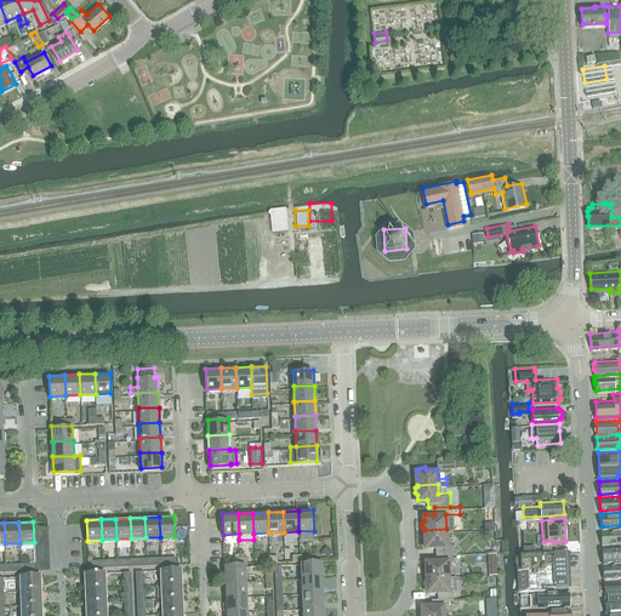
[(436,545),(436,552),(451,551),(451,552),(456,551),(456,542),(451,543),(451,537),(446,539),(446,529),(425,530),(423,532),(423,537),(426,540),(426,545),(436,545)]
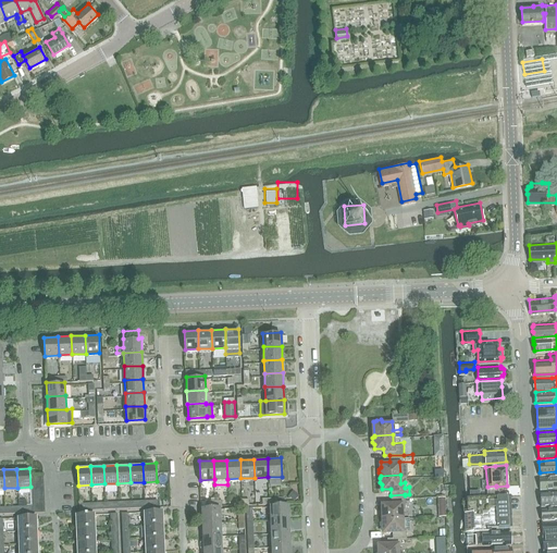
[(556,486),(556,475),(540,476),(540,488),(556,486)]
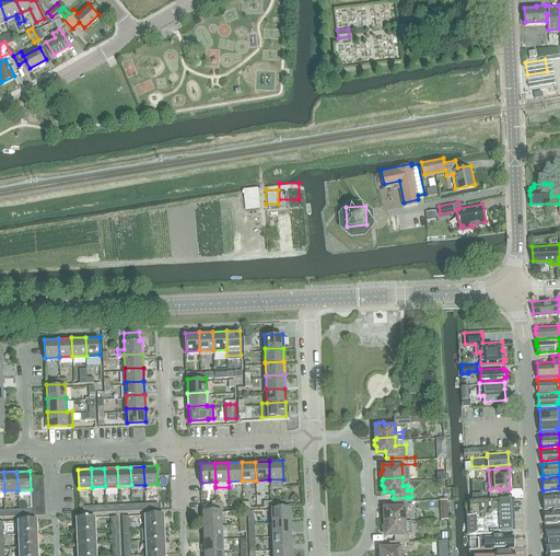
[(559,491),(543,493),(544,507),(559,505),(559,491)]
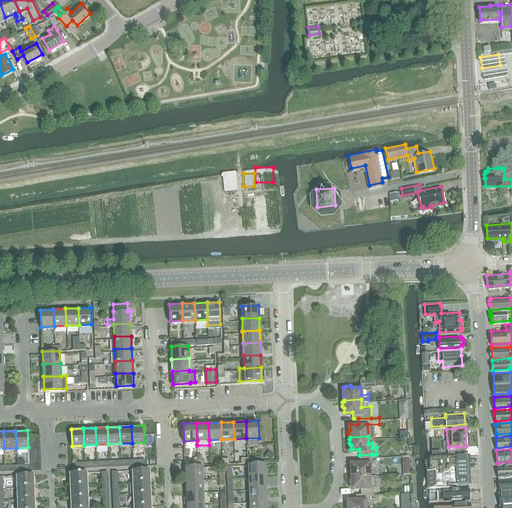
[(430,468),(428,468),(428,486),(451,485),(451,483),(469,482),(468,462),(467,453),(445,454),(429,455),(430,466),(430,468)]
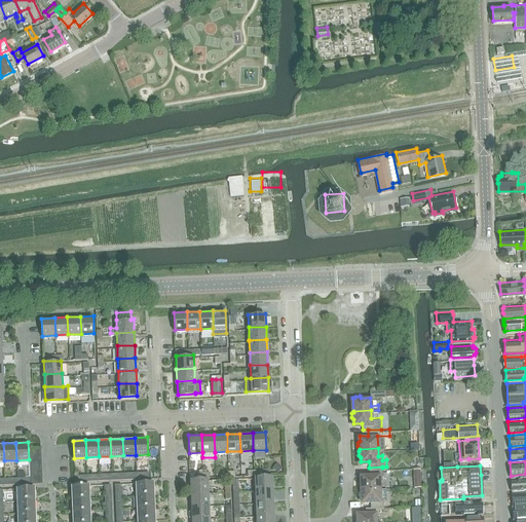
[(362,486),(362,487),(380,486),(379,478),(383,478),(382,468),(382,467),(369,468),(370,474),(361,474),(362,479),(360,481),(360,484),(362,486)]
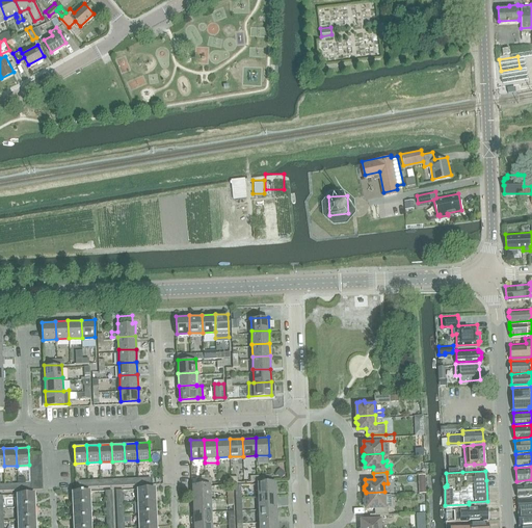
[(258,480),(259,494),(276,493),(275,479),(258,480)]
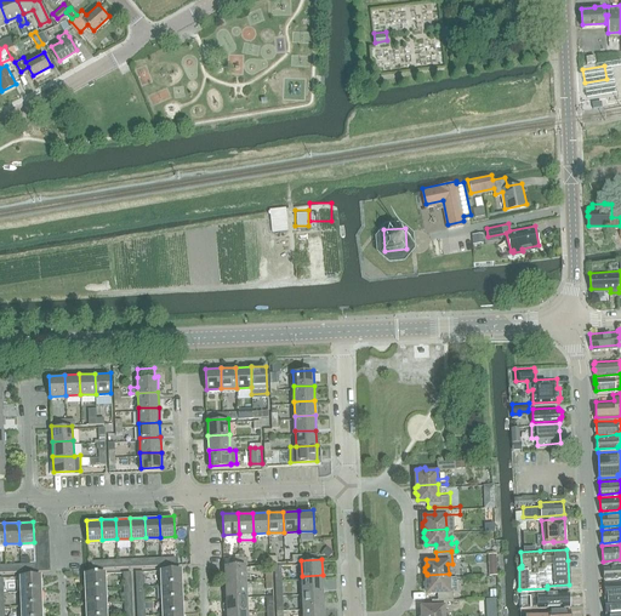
[(224,564),(226,579),(246,579),(245,563),(224,564)]
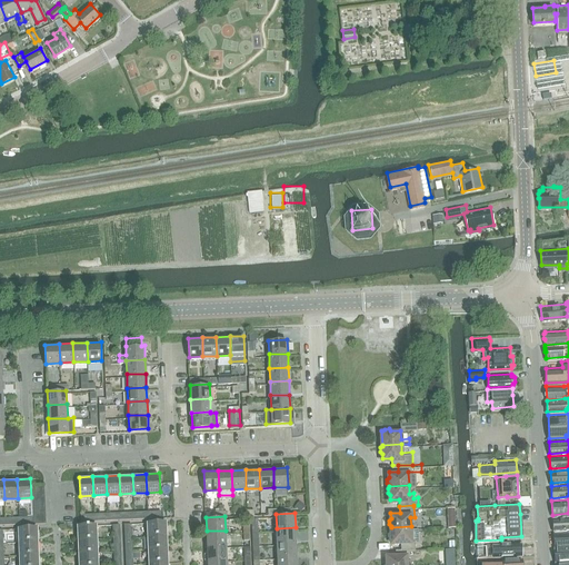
[(568,516),(552,518),(553,529),(568,527),(568,516)]
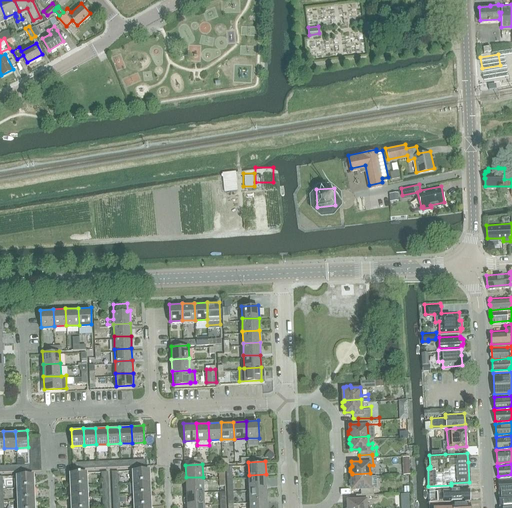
[(132,468),(133,480),(150,479),(149,467),(132,468)]
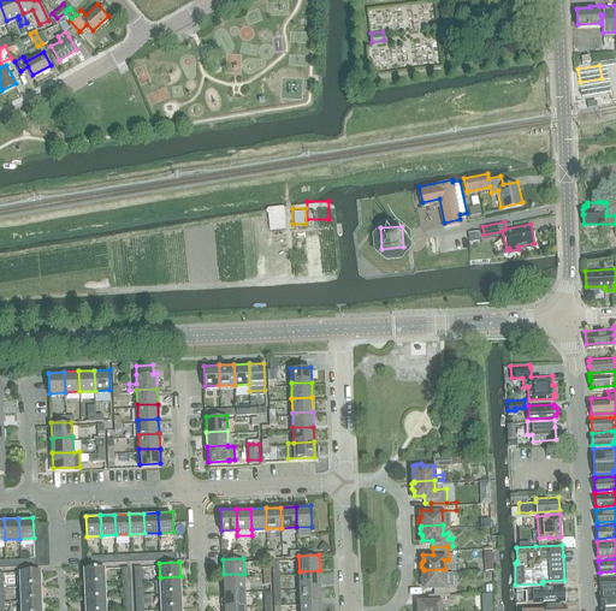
[(83,567),(84,581),(105,580),(104,565),(83,567)]
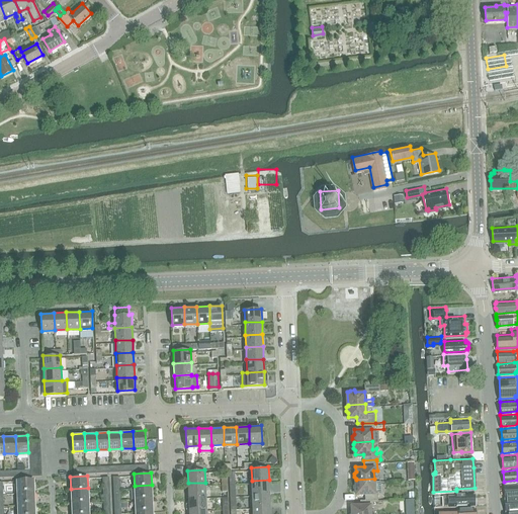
[(16,478),(17,491),(34,490),(33,478),(16,478)]
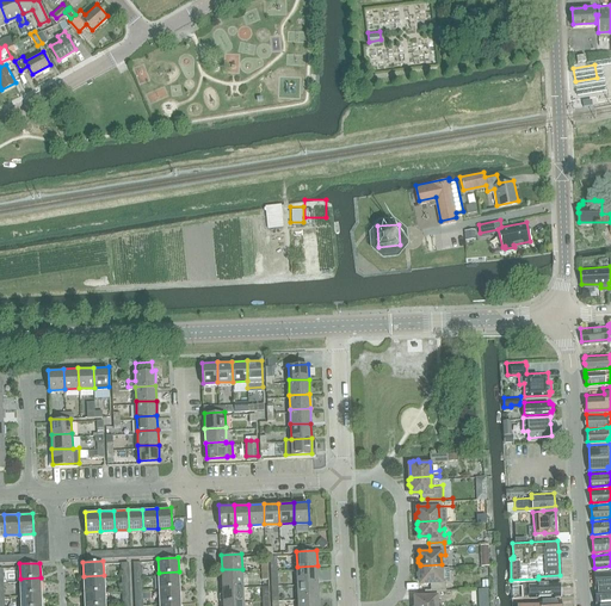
[(430,580),(431,587),(440,586),(440,587),(446,587),(446,579),(442,579),(442,564),(420,566),(420,567),(418,568),(418,573),(420,575),(420,580),(430,580)]
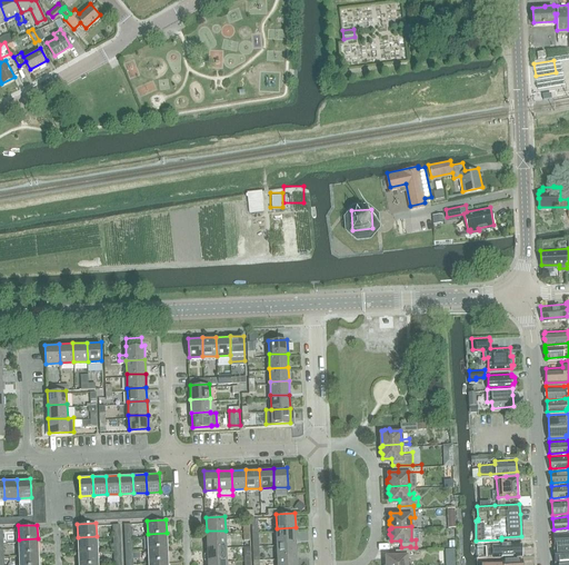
[(277,528),(277,542),(296,541),(296,527),(277,528)]
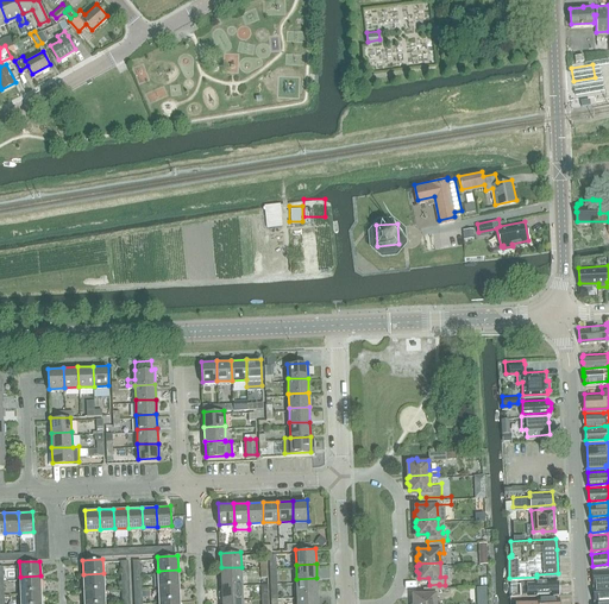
[(221,567),(221,583),(242,582),(242,567),(221,567)]
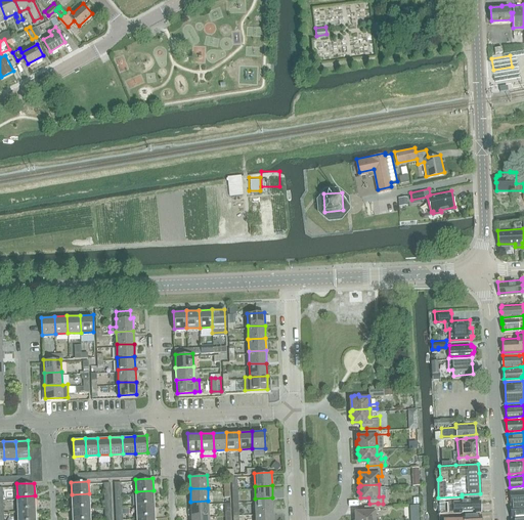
[(523,516),(523,488),(510,489),(511,515),(512,515),(512,517),(523,516)]
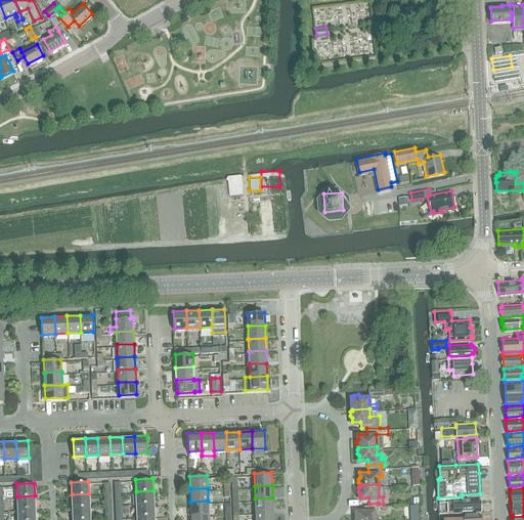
[(136,491),(136,504),(154,503),(154,490),(136,491)]
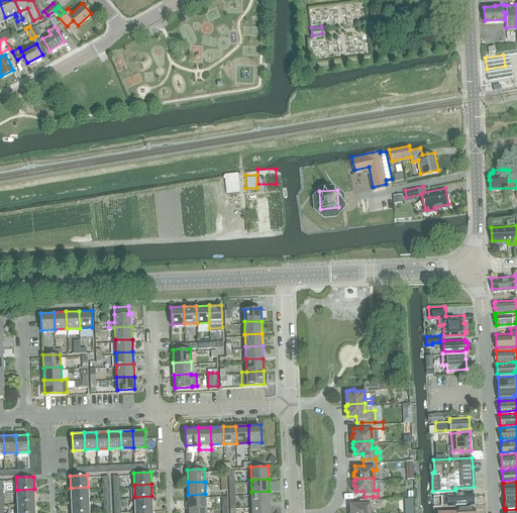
[(71,488),(72,500),(88,499),(88,487),(71,488)]
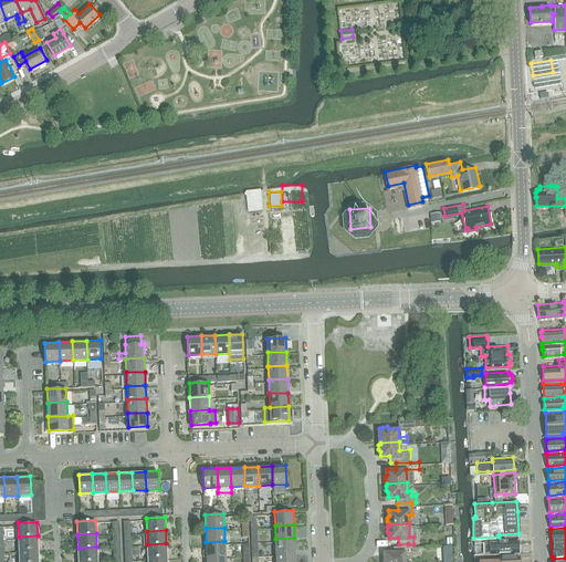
[(19,537),(19,550),(38,549),(38,536),(19,537)]
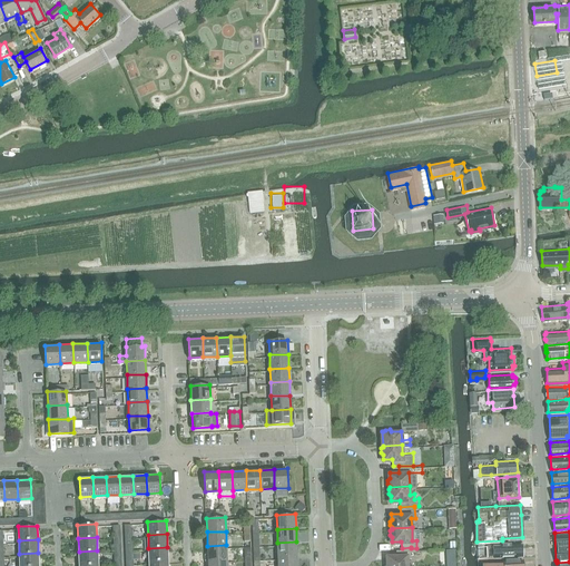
[(277,543),(278,556),(297,556),(296,542),(277,543)]
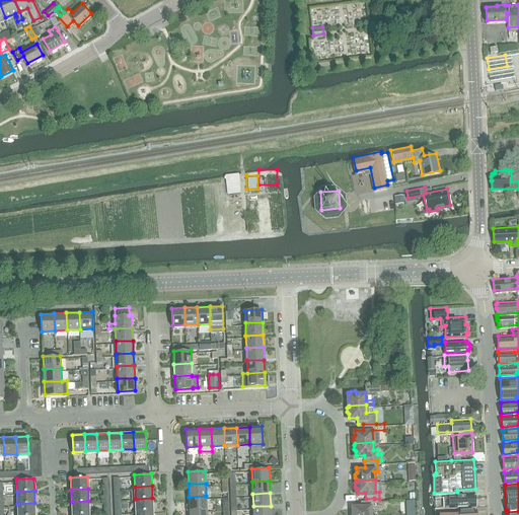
[(448,495),(444,495),(444,506),(449,505),(475,504),(476,504),(475,493),(448,495)]
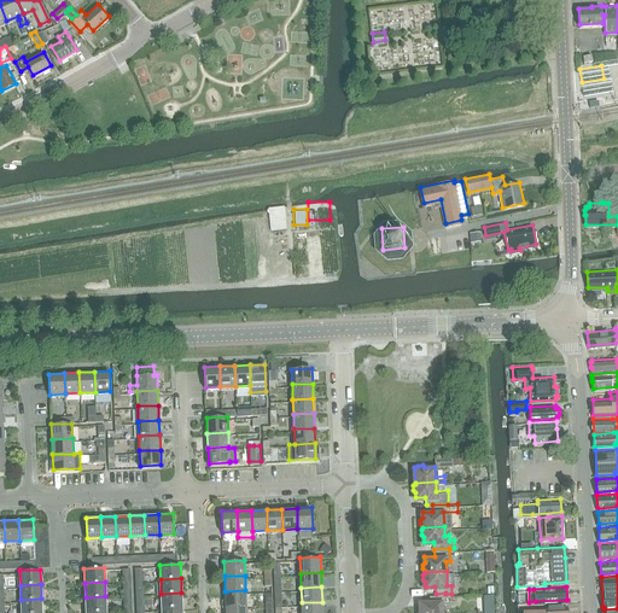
[(225,591),(226,606),(246,605),(245,590),(225,591)]
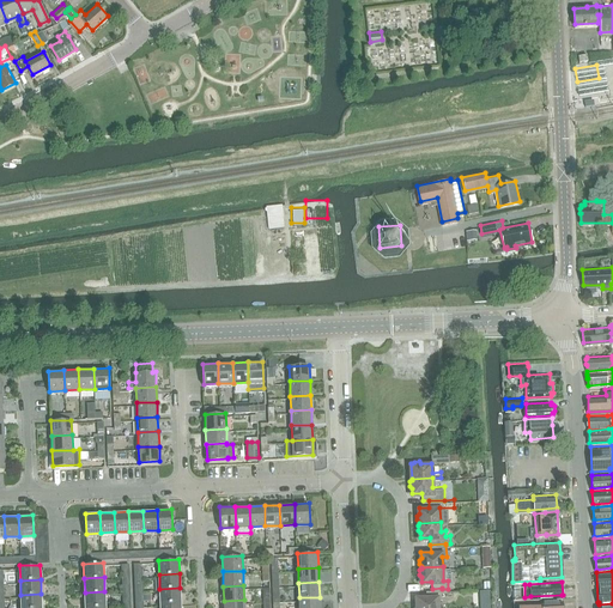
[(159,589),(161,603),(181,603),(180,588),(159,589)]
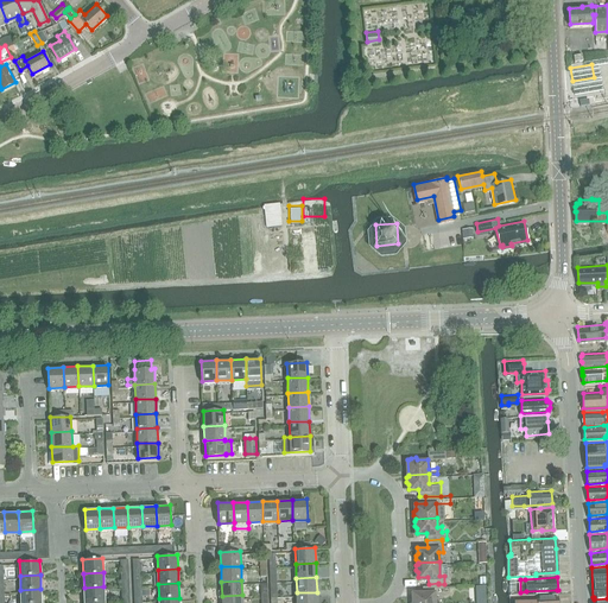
[(435,602),(435,591),(438,591),(438,584),(438,583),(429,584),(423,584),(423,591),(413,592),(413,597),(412,600),(411,602),(435,602)]
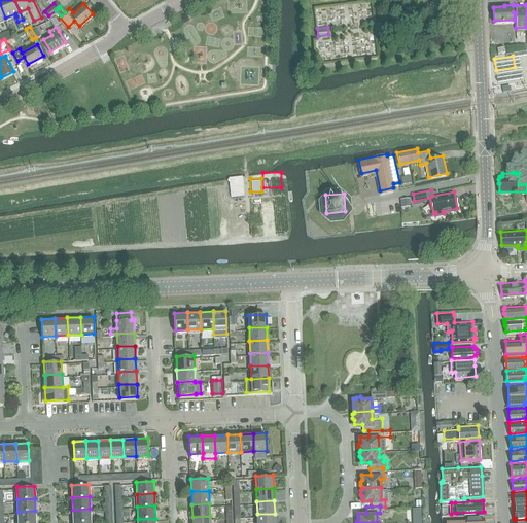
[(421,522),(421,506),(412,506),(413,522),(421,522)]
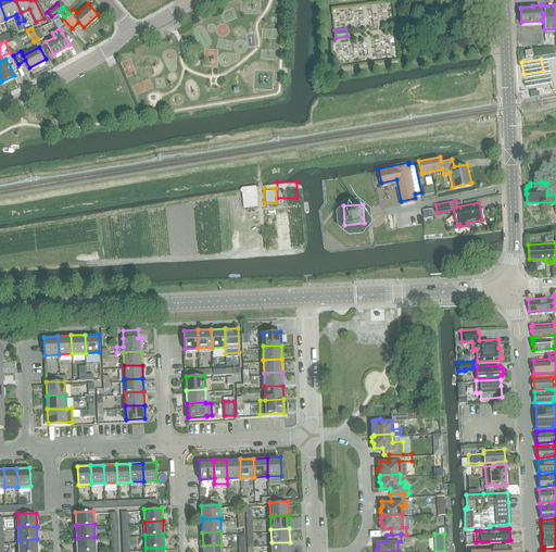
[(77,538),(77,551),(96,550),(95,537),(77,538)]
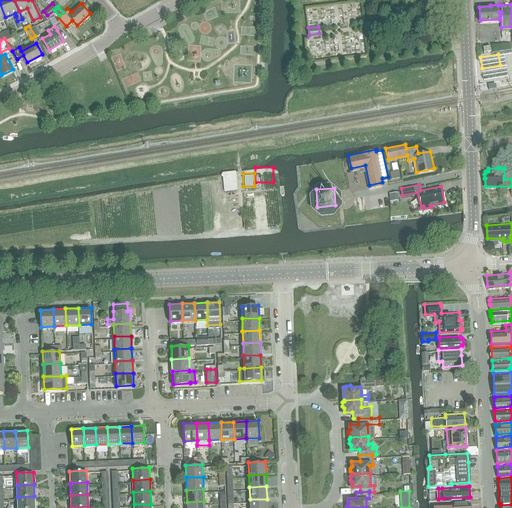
[(17,497),(17,507),(31,507),(35,507),(34,496),(17,497)]
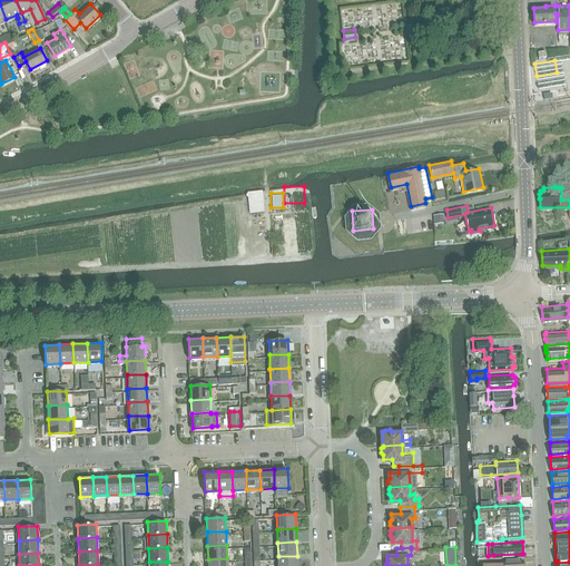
[(297,565),(297,556),(278,556),(278,565),(297,565)]
